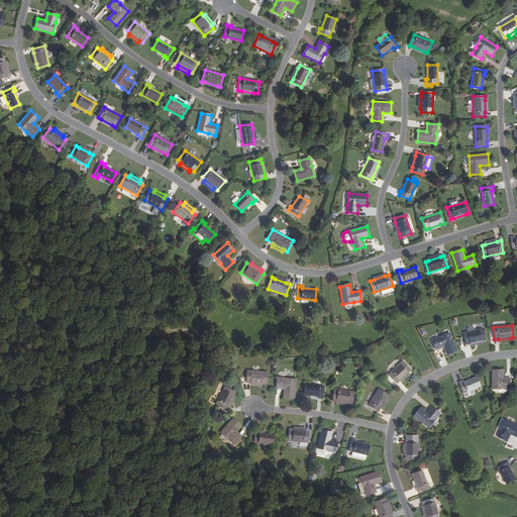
[(467,345),(470,344),(482,341),(486,340),(483,328),(463,333),(467,345)]
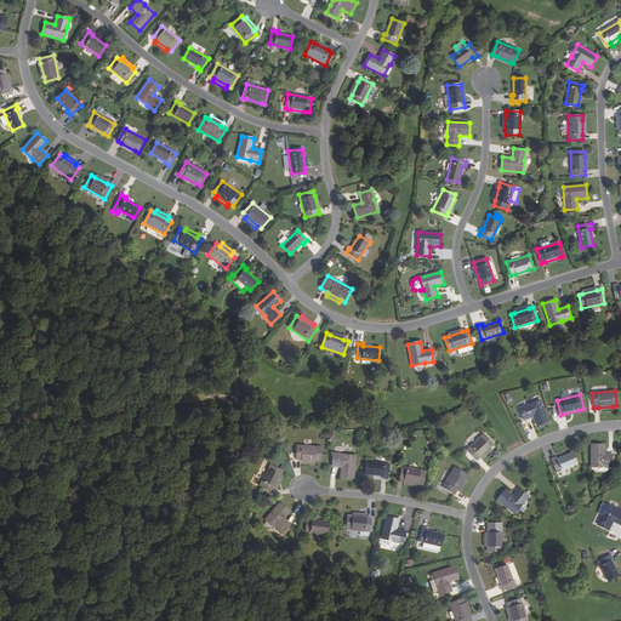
[(536,426),(548,421),(540,400),(528,406),(528,405),(519,409),(524,421),(533,417),(536,426)]
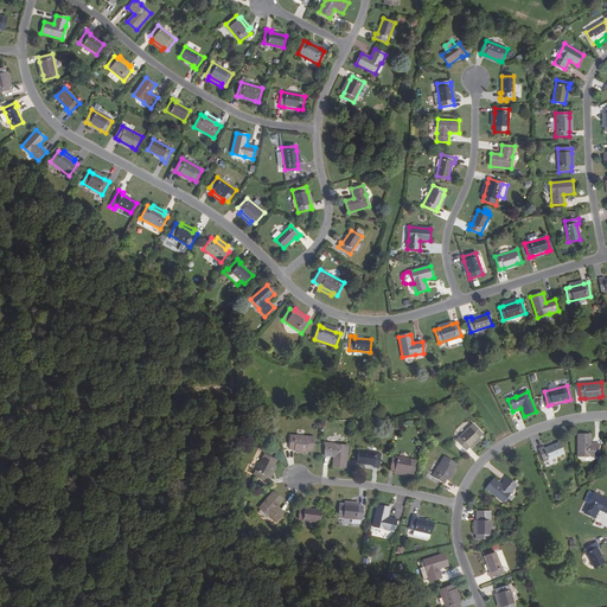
[(466,449),(468,447),(479,438),(483,434),(473,425),(457,440),(466,449)]
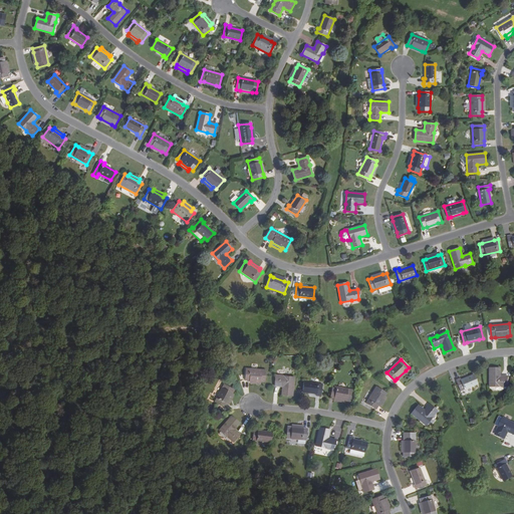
[(245,380),(249,380),(261,381),(265,381),(266,370),(246,368),(245,380)]
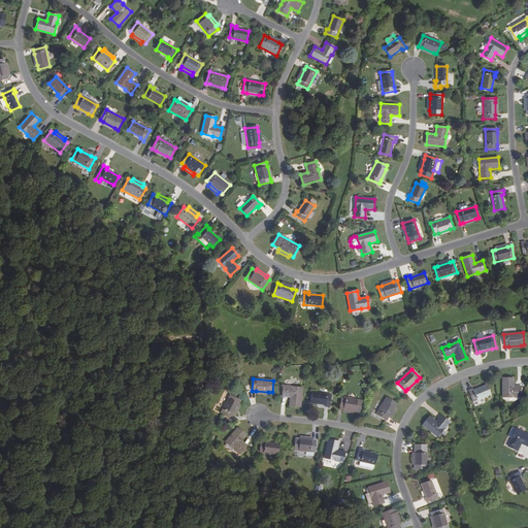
[(514,378),(502,378),(502,397),(514,397),(515,398),(522,398),(522,387),(514,387),(514,378)]
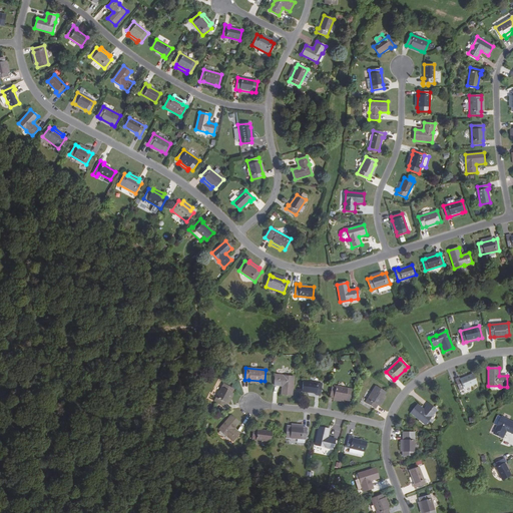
[(407,372),(405,370),(396,378),(398,380),(407,372)]
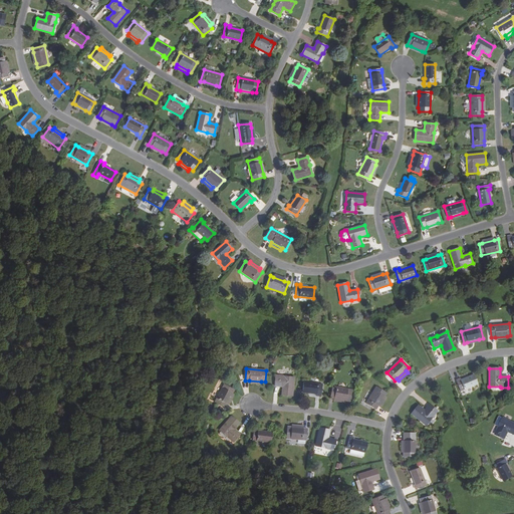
[(460,378),(456,379),(461,391),(478,383),(474,374),(461,379),(460,378)]
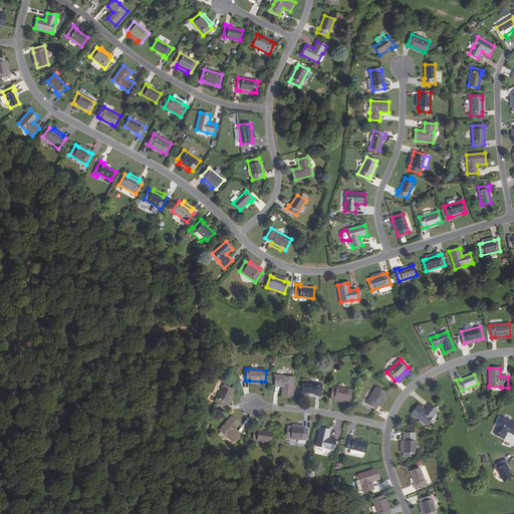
[(281,395),(292,396),(294,377),(283,376),(275,375),(274,386),(282,387),(281,395)]
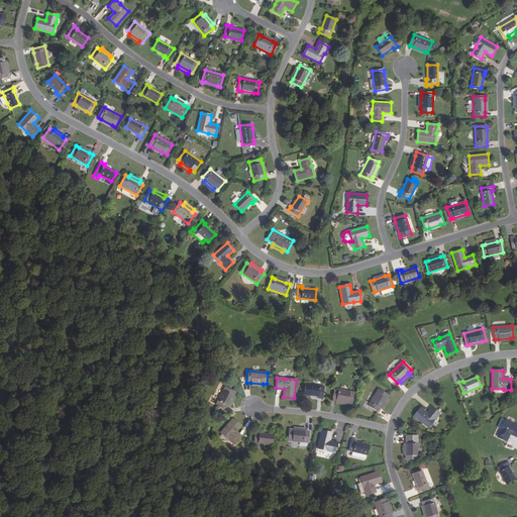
[(323,399),(324,387),(306,385),(304,395),(318,396),(318,398),(323,399)]
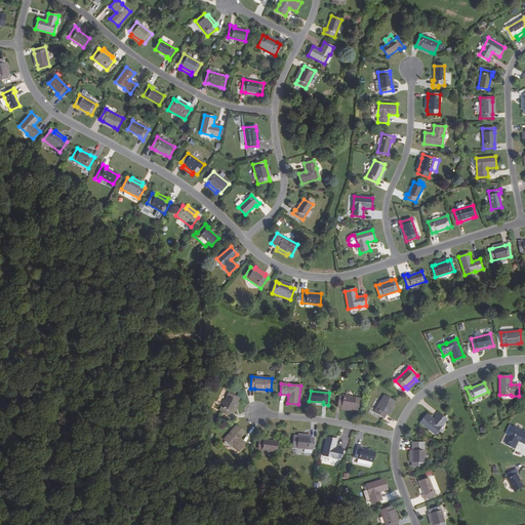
[(230,416),(232,413),(237,402),(239,398),(229,393),(219,410),(230,416)]
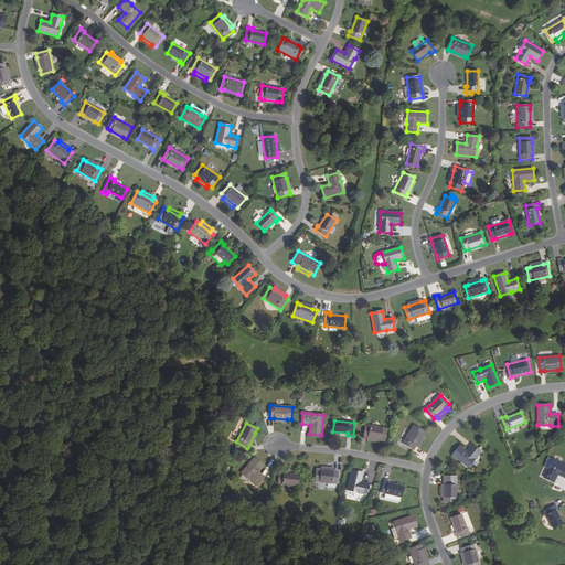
[(384,441),(387,428),(365,424),(363,437),(368,438),(380,440),(384,441)]
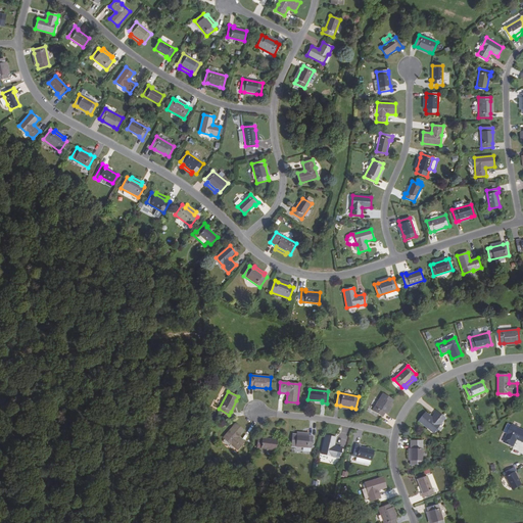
[(382,417),(384,414),(391,403),(393,399),(383,393),(372,410),(382,417)]
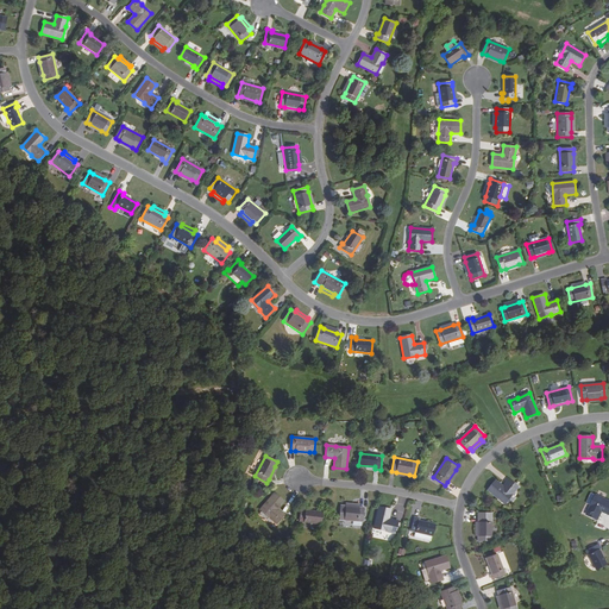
[(451,483),(458,471),(456,470),(447,482),(451,483)]
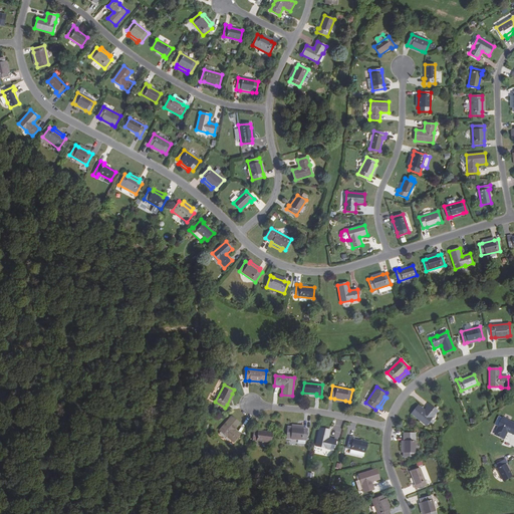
[(419,406),(411,414),(426,426),(433,417),(438,412),(430,405),(425,411),(419,406)]
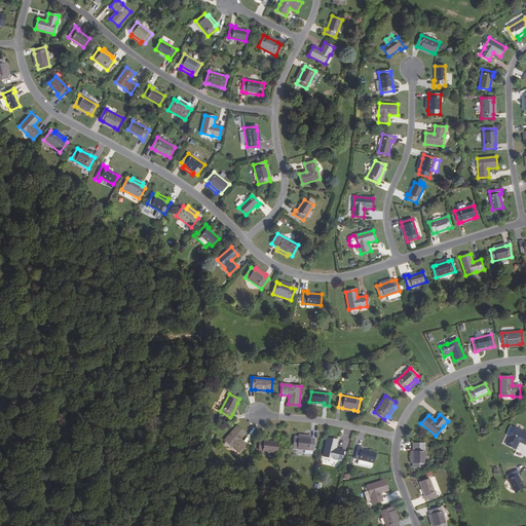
[(246,433),(237,425),(225,440),(233,447),(239,452),(246,445),(239,439),(246,433)]
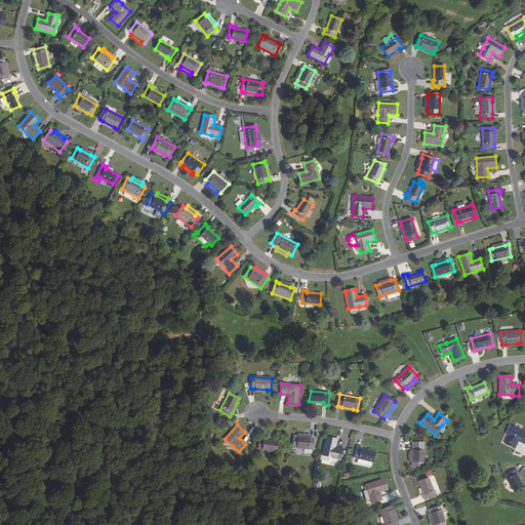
[(524,443),(524,431),(515,427),(510,437),(507,444),(516,448),(520,441),(524,443)]
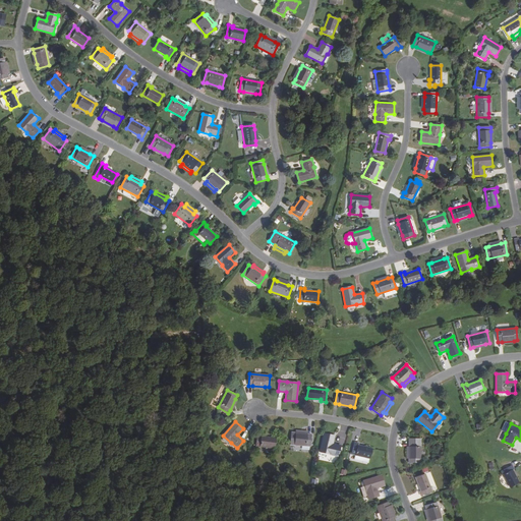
[(310,447),(311,435),(307,433),(295,432),(291,432),(290,445),(310,447)]
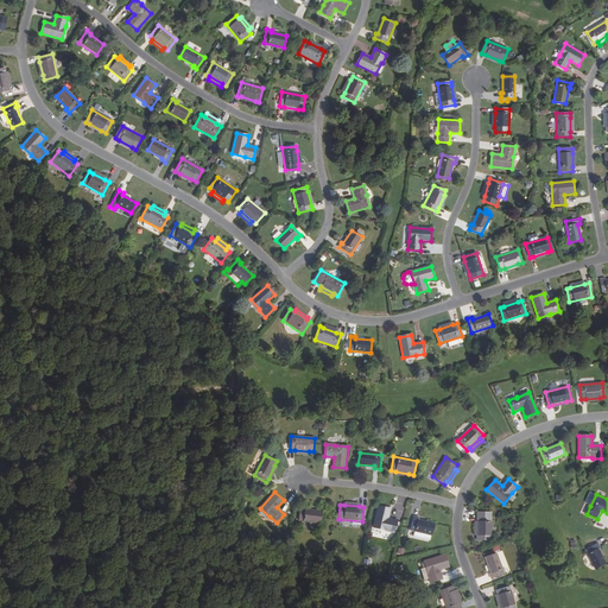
[(305,507),(301,506),(299,520),(321,523),(322,511),(305,508),(305,507)]
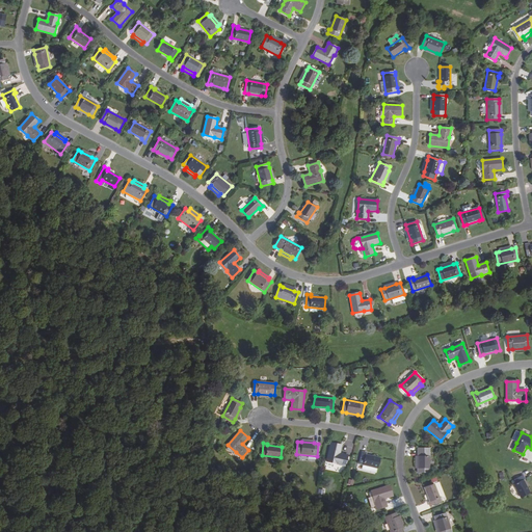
[(342,446),(330,443),(326,461),(345,466),(348,455),(340,453),(342,446)]
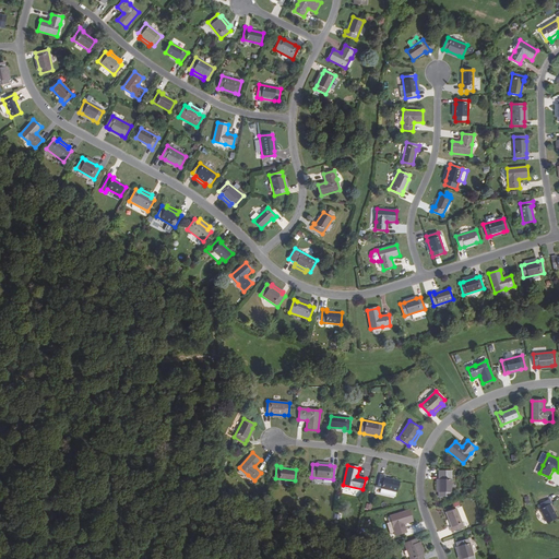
[(452,472),(439,471),(439,479),(439,492),(439,497),(451,497),(452,472)]
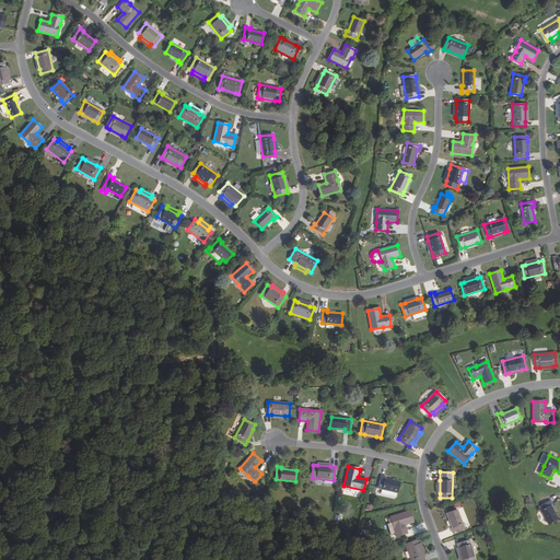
[(385,477),(381,475),(377,488),(397,493),(400,482),(385,478),(385,477)]
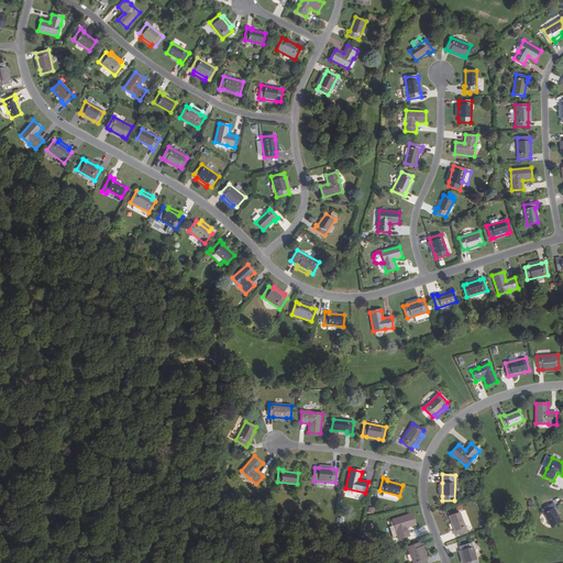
[(555,507),(553,503),(542,508),(551,527),(561,522),(554,508),(555,507)]
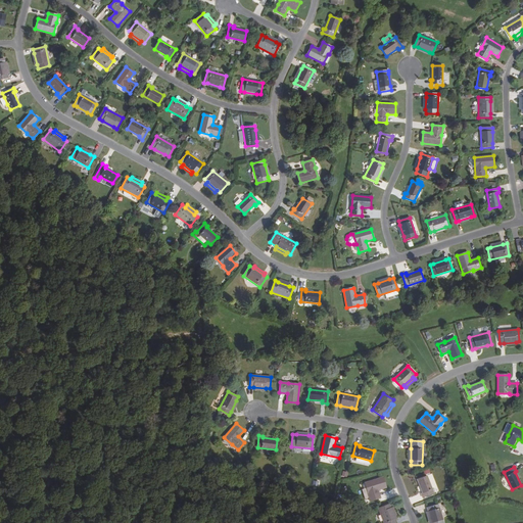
[(421,493),(423,497),(434,493),(427,476),(418,480),(422,493),(421,493)]
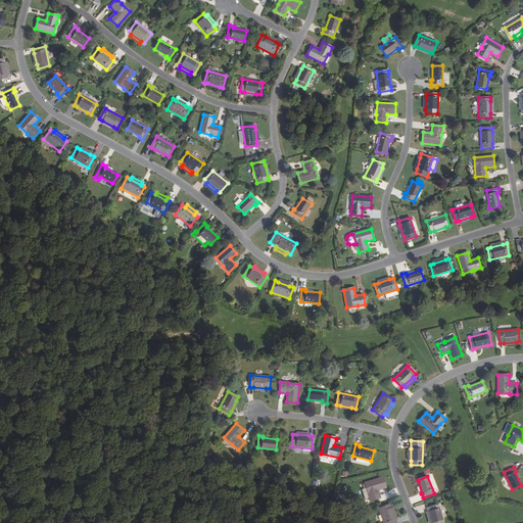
[(386,487),(383,477),(365,482),(368,493),(370,502),(380,497),(378,489),(386,487)]
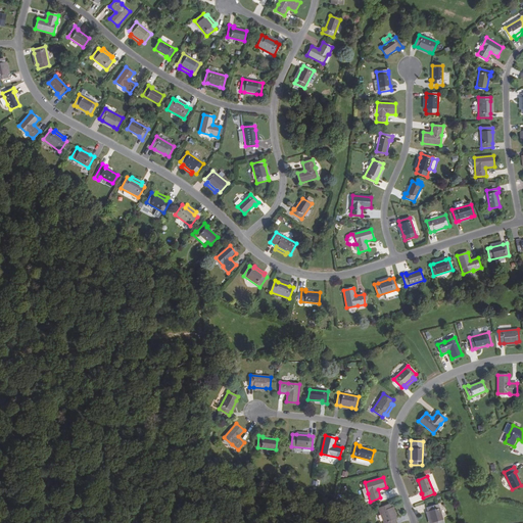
[(395,522),(396,522),(395,519),(391,508),(389,504),(378,508),(383,522),(395,522)]
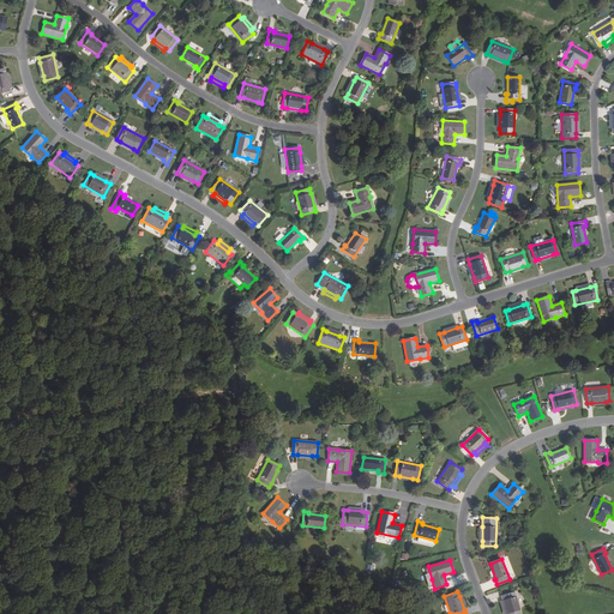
[(521,613),(515,593),(501,596),(503,600),(506,613),(521,613)]
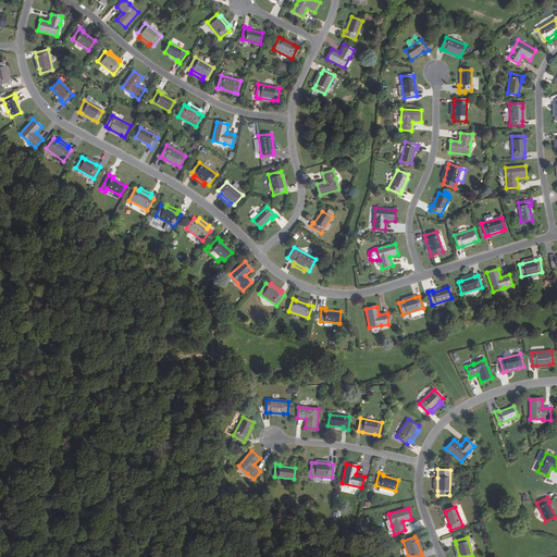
All buildings are outlined.
